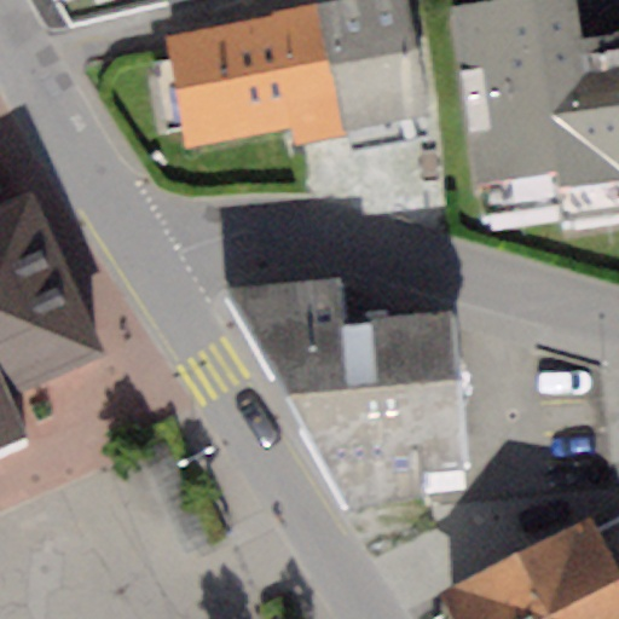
[(270,17),(163,35),(184,149),(288,131),(291,148),(434,122),(412,0),(336,0),(275,11),(270,17)]
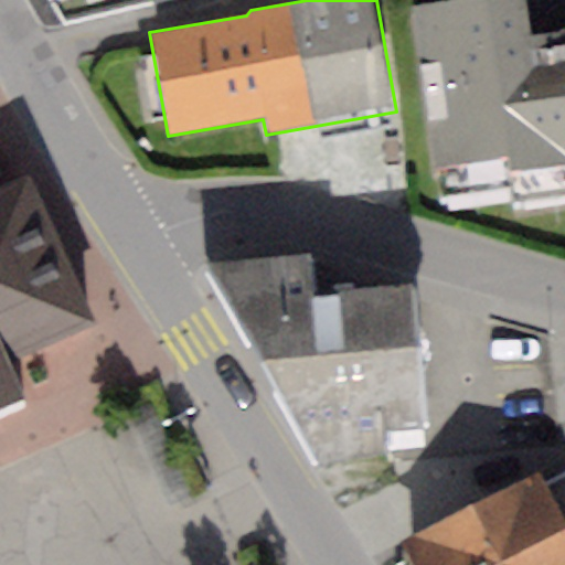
[(522,0),(467,0),(409,9),(437,199),(510,189),(512,202),(564,193),(564,29),(529,34),(522,0)]
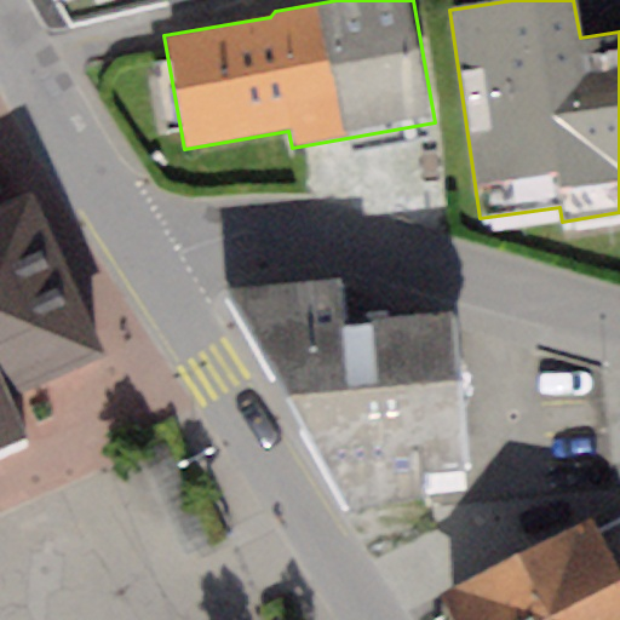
[(0,423),(108,378),(32,199),(0,211),(0,423)]
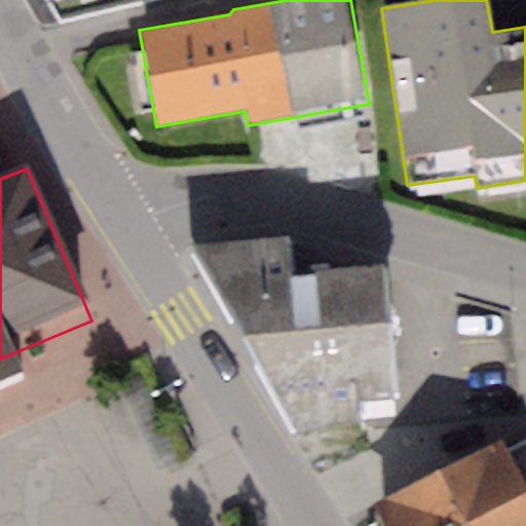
[(288,237),(190,241),(297,430),(361,422),(358,398),(395,395),(381,265),(291,275),(288,237)]
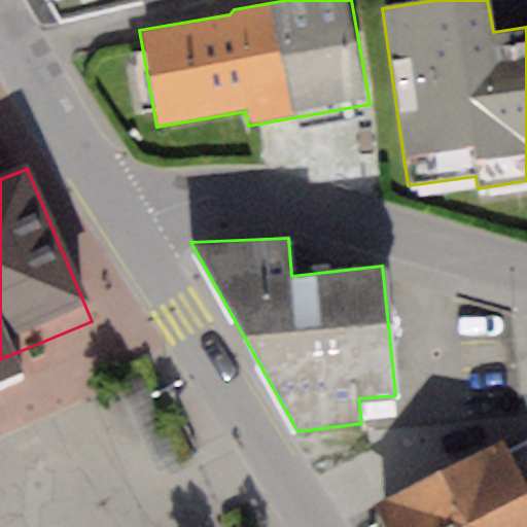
[(502,441),(373,503),(384,526),(526,526),(526,488),(507,450),(502,441)]
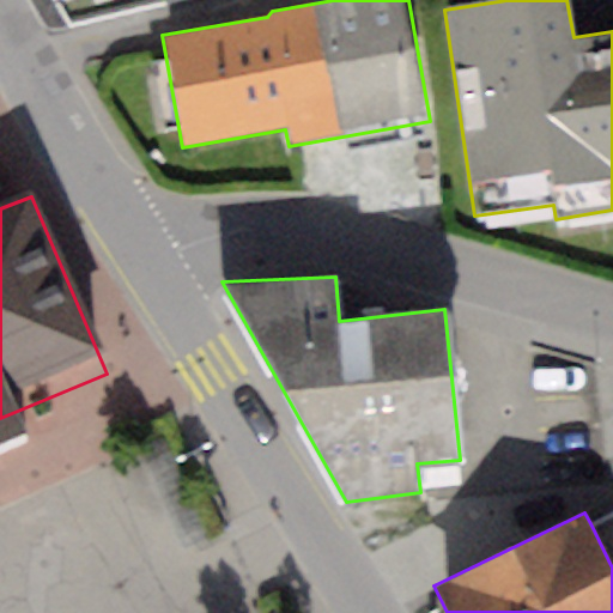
[(612,514),(590,523),(612,568),(612,514)]
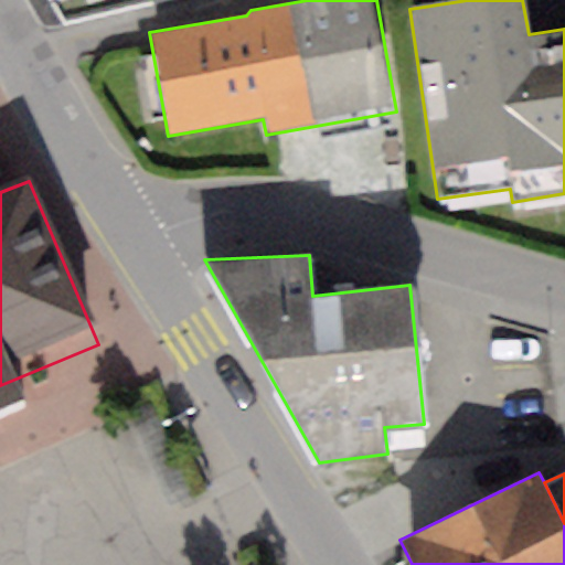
All buildings are outlined.
